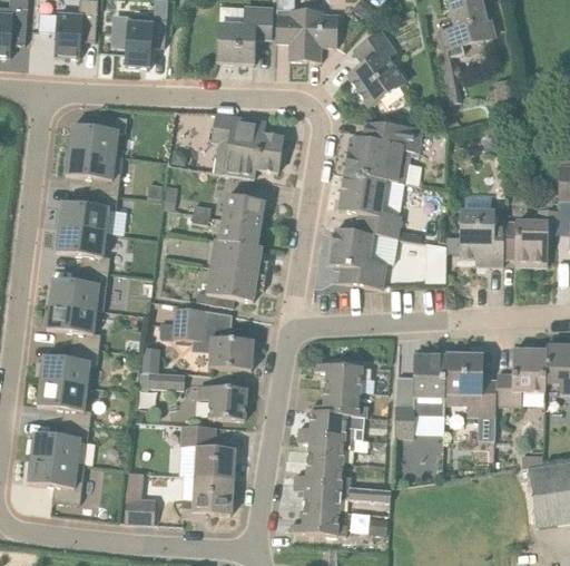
[(25,45),(28,0),(10,0),(10,8),(0,7),(0,56),(10,57),(11,44),(25,45)]
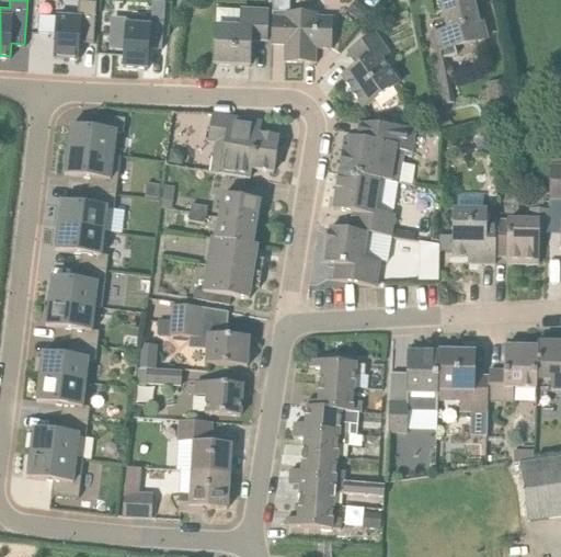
[(369,9),(358,0),(350,10),(361,20),(369,9)]
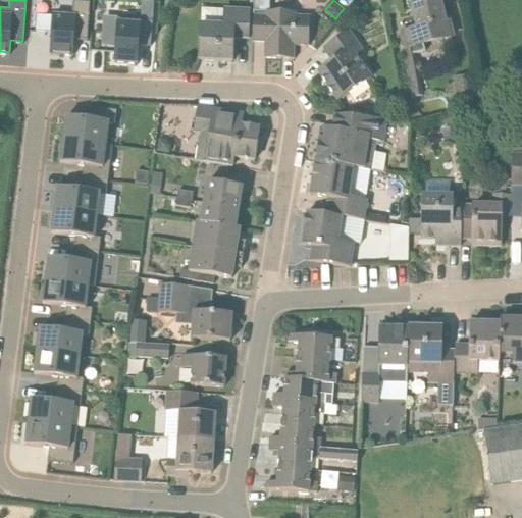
[(422,52),(422,48),(423,48),(421,41),(453,34),(445,1),(439,2),(438,0),(411,0),(417,24),(398,29),(402,45),(417,121),(428,119),(415,54),(422,52)]
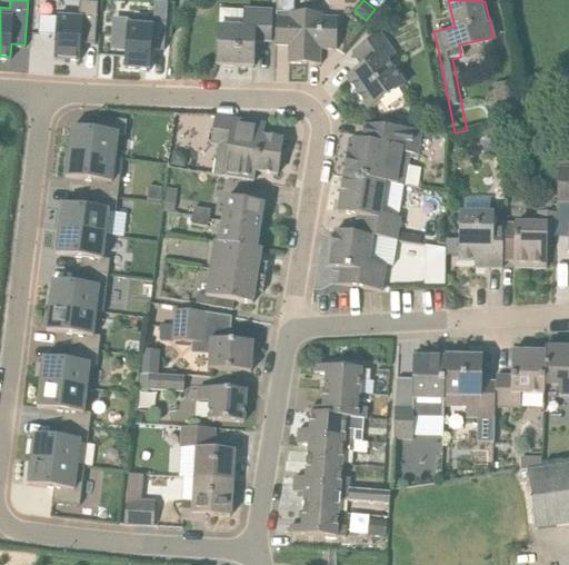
[(79,61),(80,43),(95,45),(97,3),(80,2),(79,19),(57,18),(53,60),(79,61)]
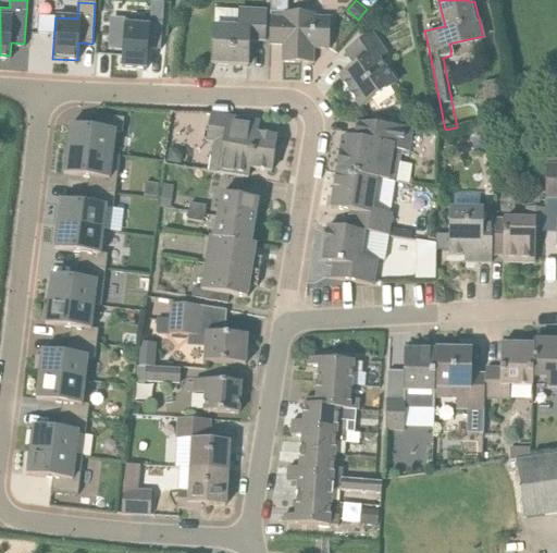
[(263,36),(265,8),(238,7),(237,24),(214,23),(214,25),(212,61),(247,63),(248,35),(263,36)]
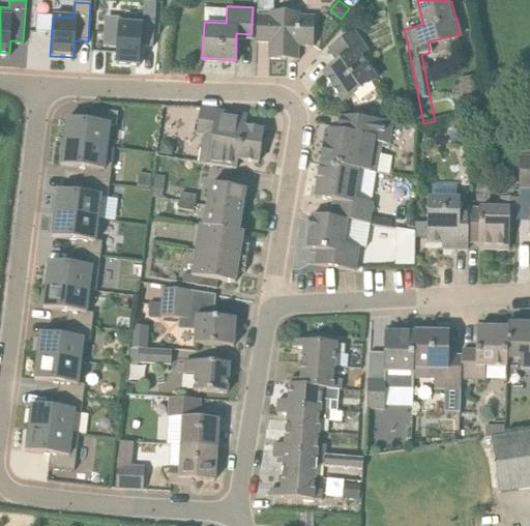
[(259,7),(256,38),(269,39),(268,56),(297,57),(298,42),(313,42),(315,13),(298,12),(298,9),(259,7)]
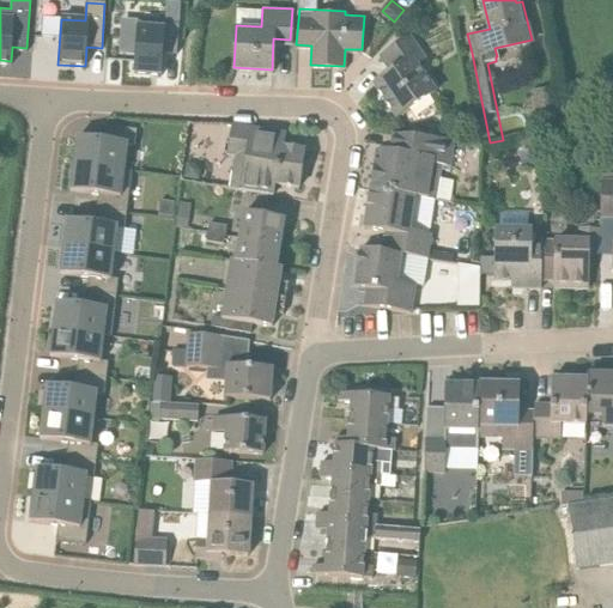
[(177,49),(178,22),(138,18),(134,70),(162,72),(163,48),(177,49)]
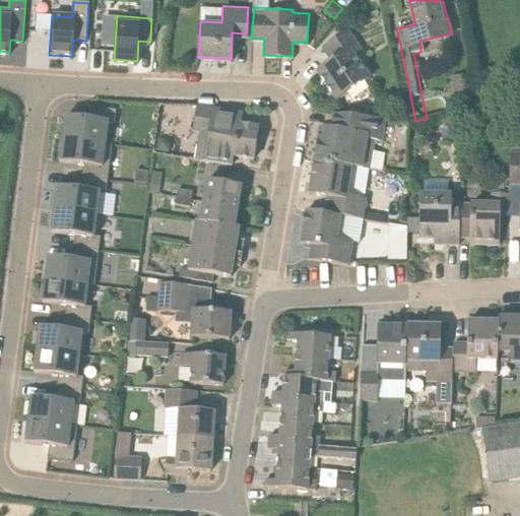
[(346,28),(322,45),(335,64),(325,70),(322,65),(316,69),(335,98),(369,73),(352,51),(360,46),(346,28)]
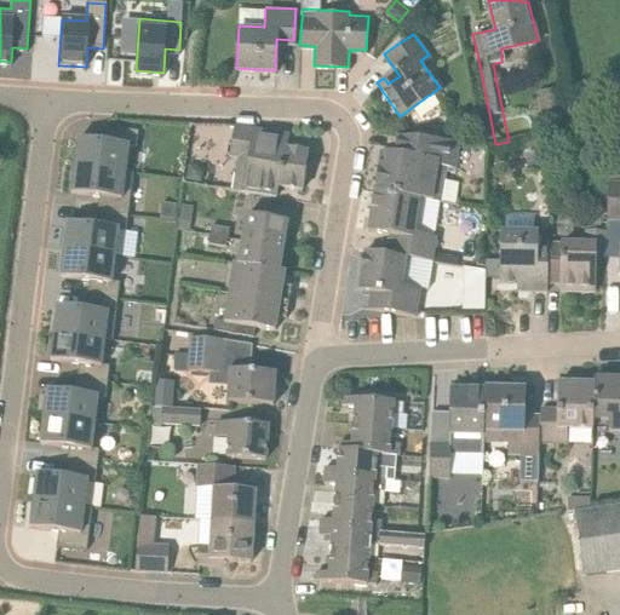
[(560,84),(537,88),(544,121),(566,116),(560,84)]
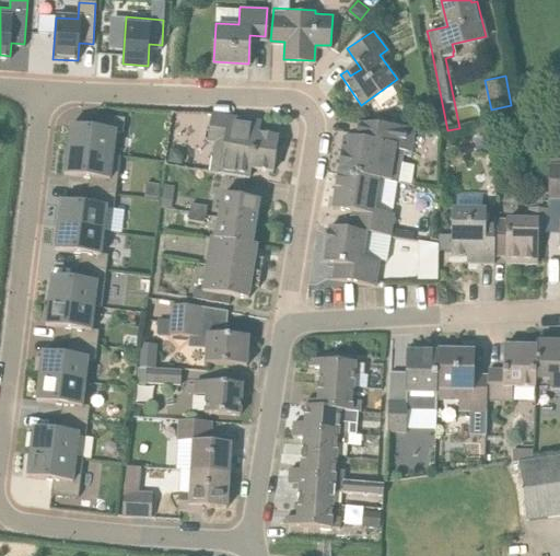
[(123,130),(125,116),(97,112),(95,126),(70,123),(70,125),(69,125),(67,145),(68,145),(67,147),(113,152),(115,129),(123,130)]
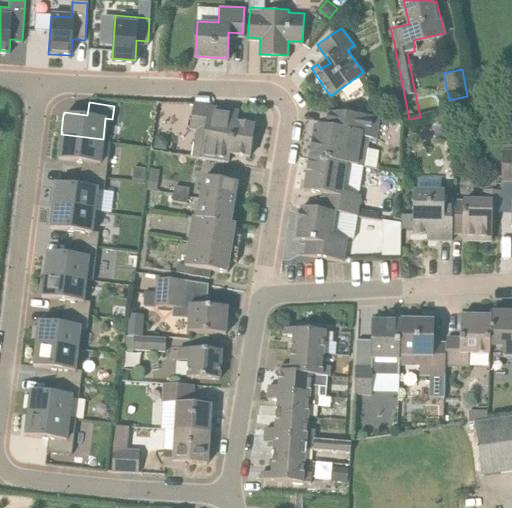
[(230,151),(249,154),(254,123),(226,118),(228,106),(194,102),(190,127),(196,128),(192,154),(201,155),(228,160),(230,151)]
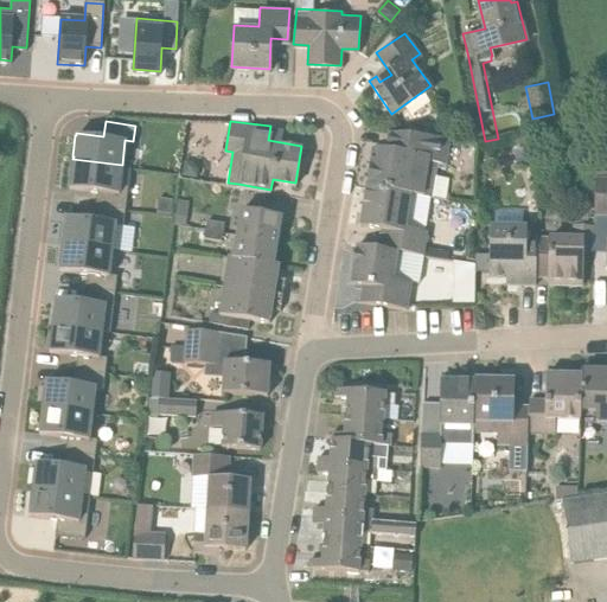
[(440,134),(389,129),(387,147),(378,146),(377,158),(370,157),(365,186),(408,192),(430,196),(436,165),(440,134)]
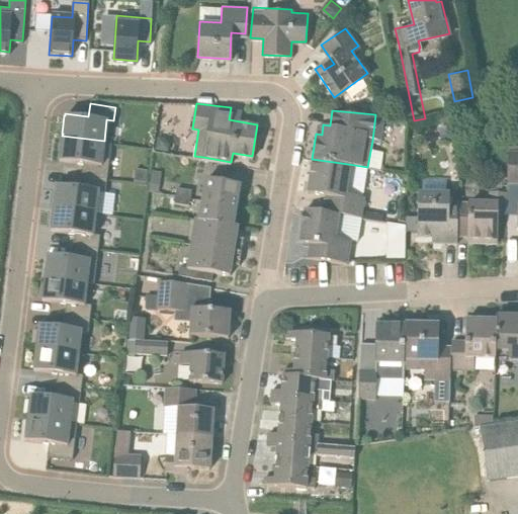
[(169,142),(164,135),(157,134),(155,148),(167,150),(169,142)]
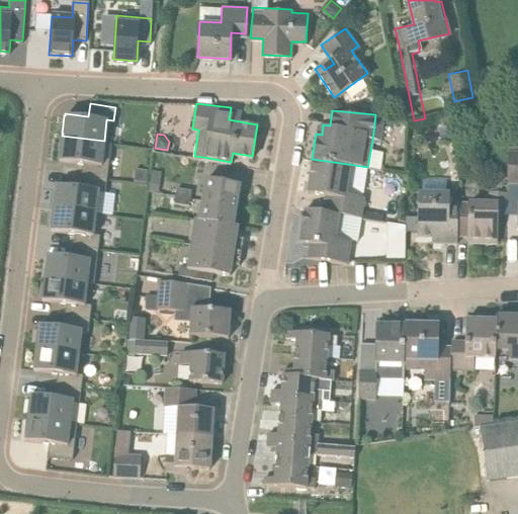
[(104,141),(62,136),(62,138),(61,138),(59,156),(60,156),(60,159),(83,162),(81,174),(106,177),(111,142),(104,141)]
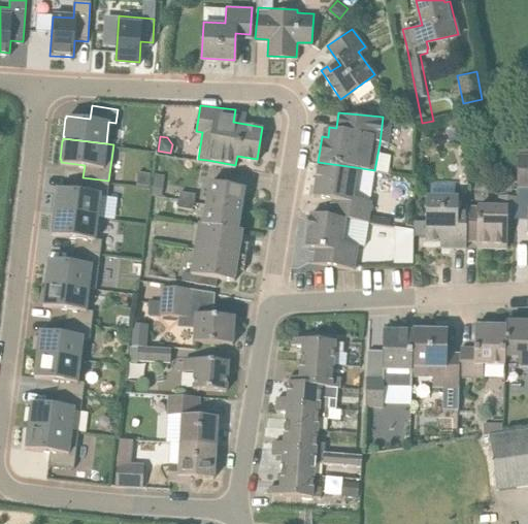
[(527,184),(527,154),(519,154),(518,184),(527,184)]
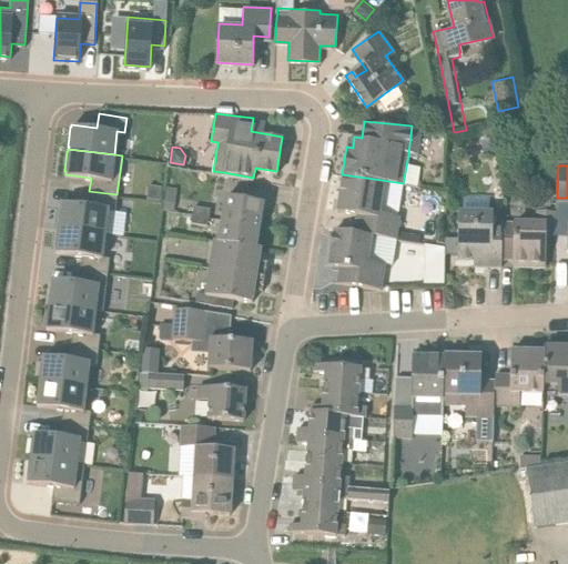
[(359,231),(395,237),(399,214),(377,210),(382,180),(342,174),(336,209),(363,213),(359,231)]
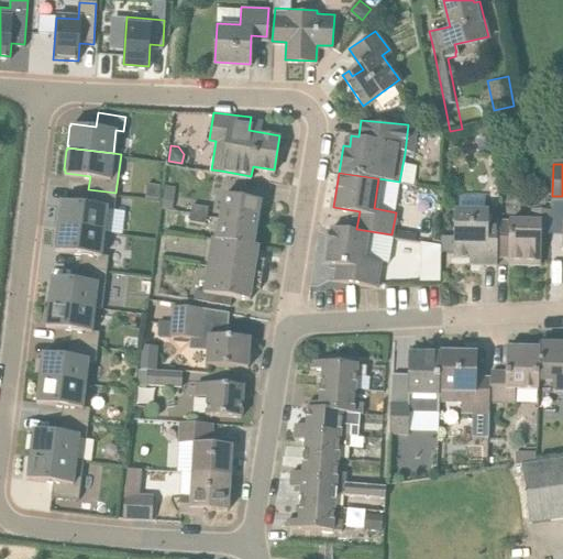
[(159,184),(146,183),(145,196),(158,198),(159,184)]
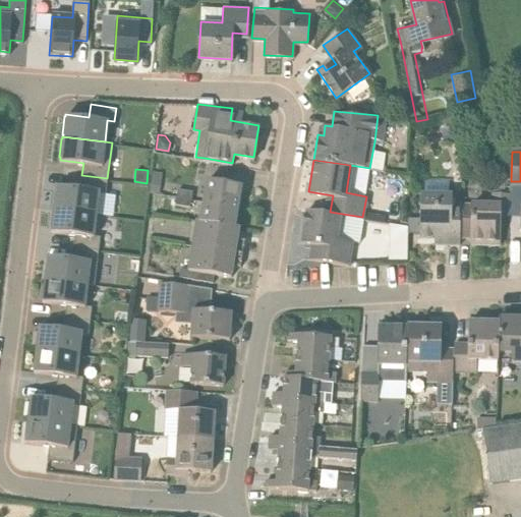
[(162,171),(152,169),(149,190),(159,192),(162,171)]
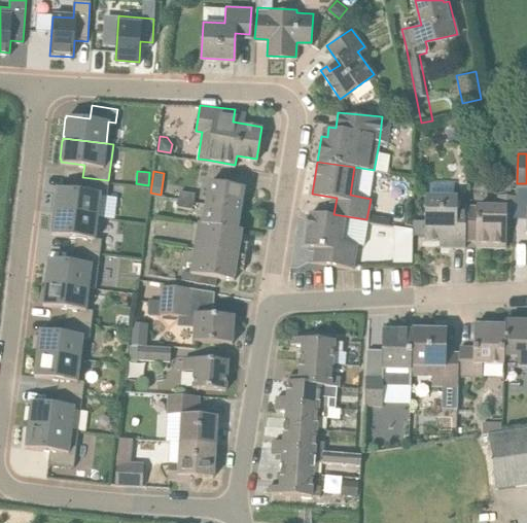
[(108,180),(82,177),(81,189),(58,186),(57,188),(56,188),(54,207),(55,207),(55,209),(97,214),(100,194),(107,195),(108,180)]
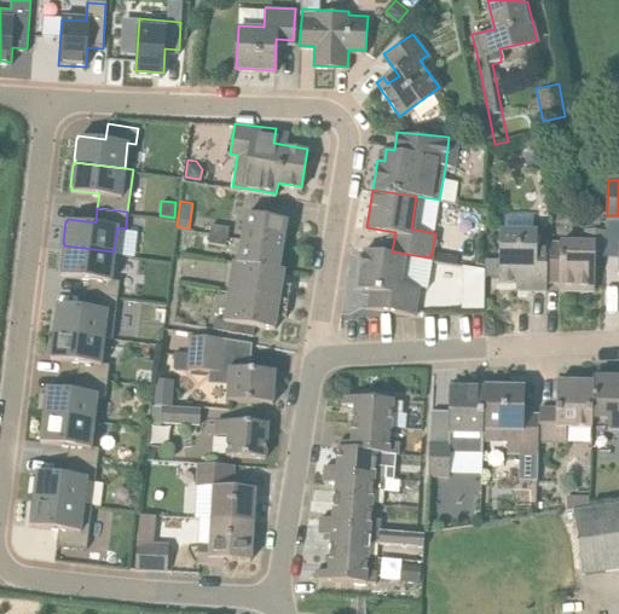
[(242,236),(283,242),(287,218),(246,212),(242,236)]
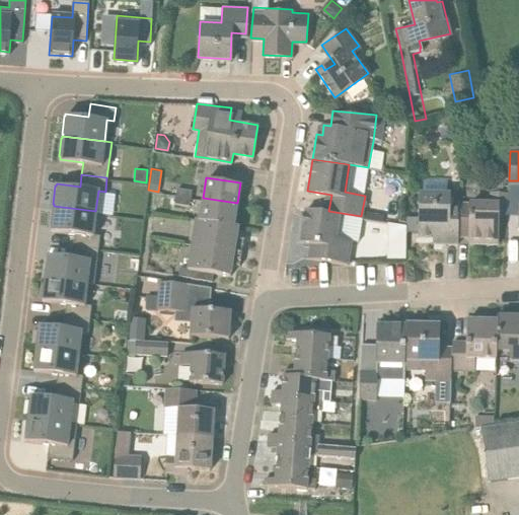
[(175,194),(191,196),(192,188),(176,186),(175,194)]
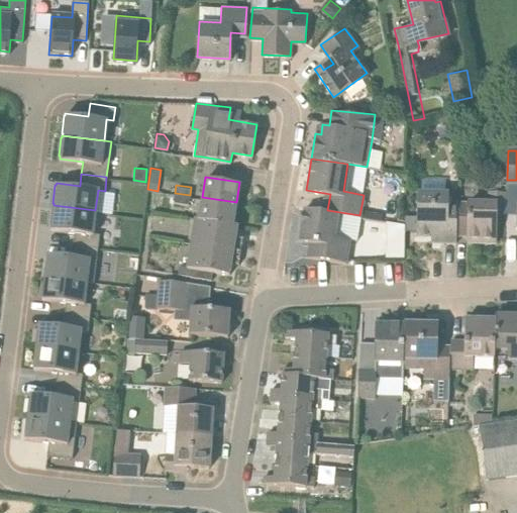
[(458,199),(458,203),(457,234),(468,234),(467,240),(495,241),(496,210),(506,210),(507,188),(488,188),(488,199),(469,199),(458,199)]
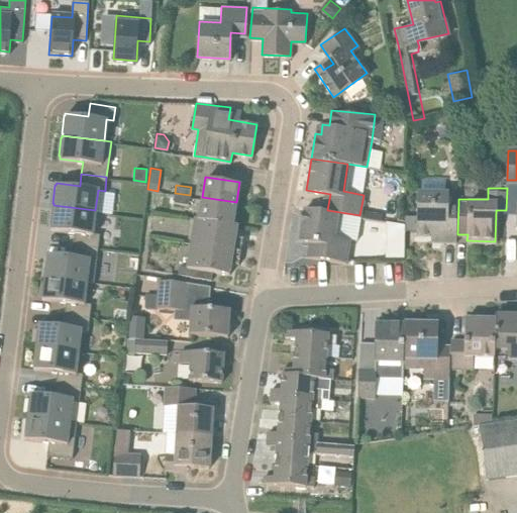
[(456,234),(457,234),(458,203),(448,203),(448,193),(418,192),(418,215),(418,228),(418,232),(440,232),(440,239),(455,240),(456,234)]
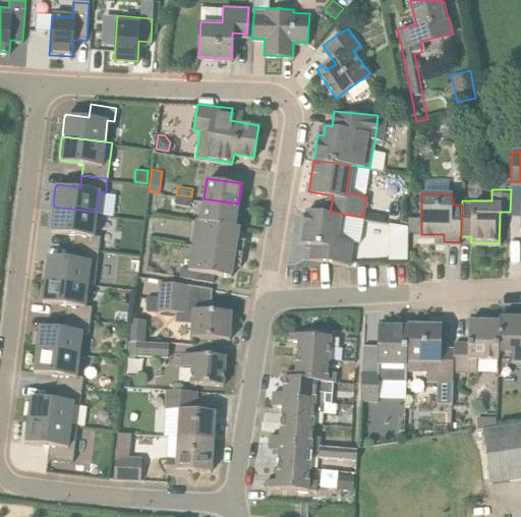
[(191,196),(176,194),(175,203),(190,205),(191,196)]
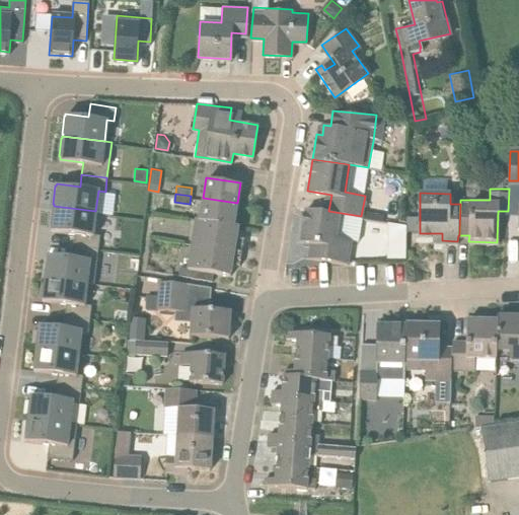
[(237,203),(203,198),(199,218),(233,223),(237,203)]
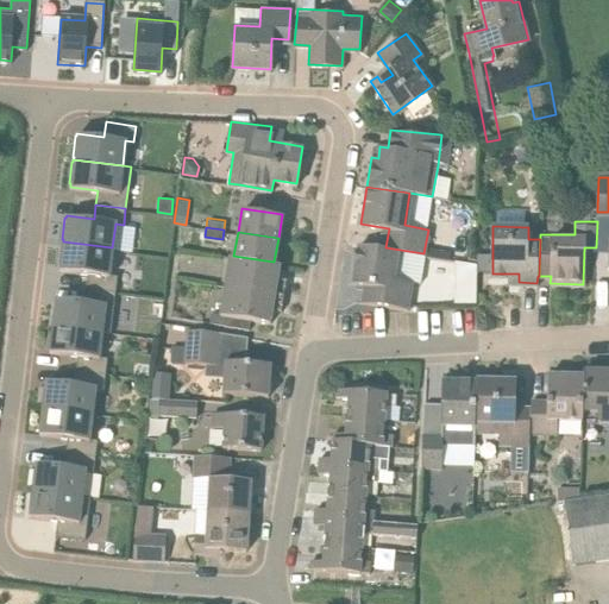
[(112,247),(63,241),(63,245),(62,244),(58,265),(60,266),(60,269),(87,272),(86,287),(115,290),(117,274),(110,272),(112,247)]
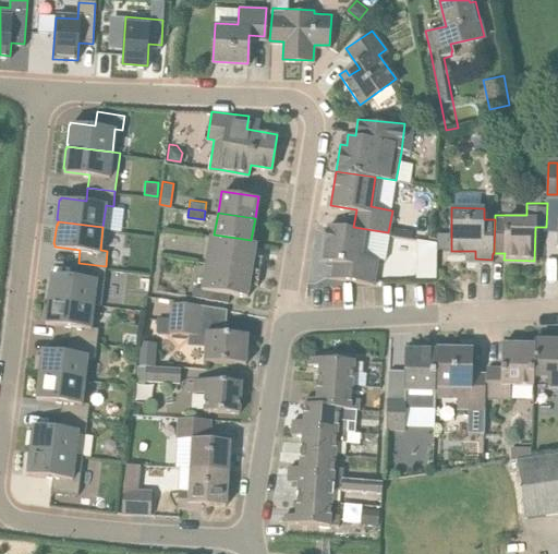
[(385,257),(389,232),(388,232),(353,227),(328,224),(323,259),(335,261),(334,275),(330,274),(330,275),(374,282),(377,257),(385,257)]
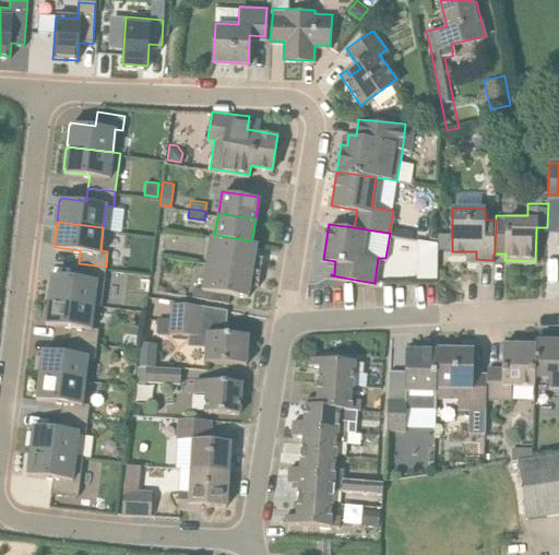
[(437,247),(452,247),(452,233),(437,232),(437,241),(437,247)]
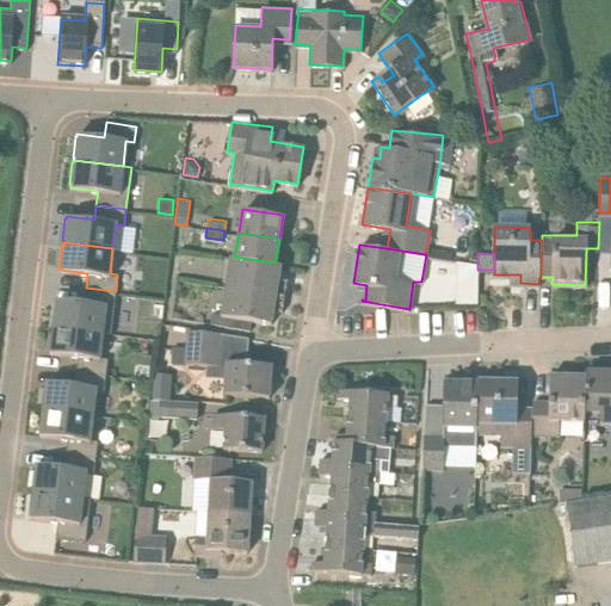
[(281,264),(275,263),(234,257),(234,258),(229,257),(224,285),(284,295),(287,279),(278,277),(281,264)]
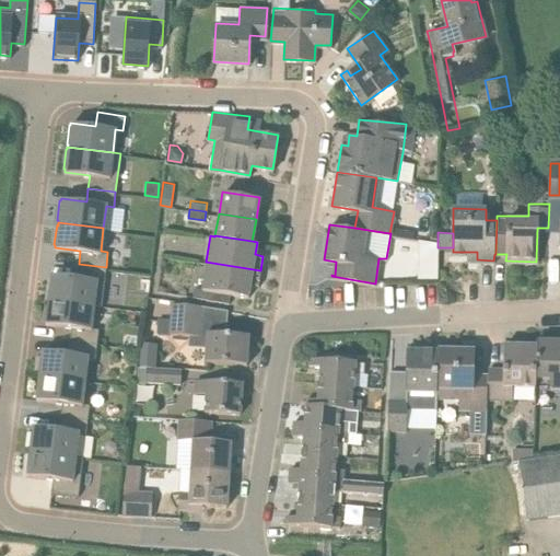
[(417,239),(417,258),(438,258),(438,247),(438,242),(417,239)]
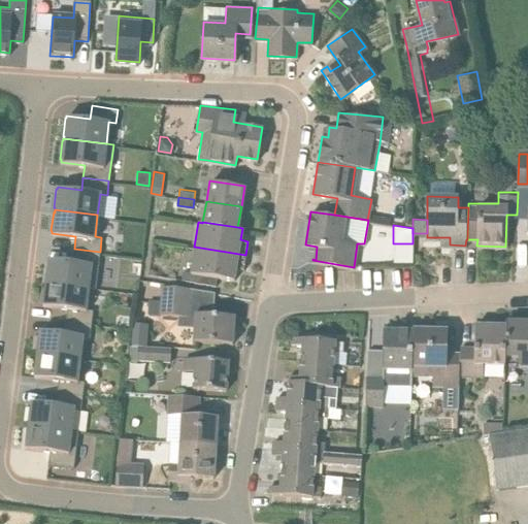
[(191,271),(200,272),(208,273),(218,275),(218,276),(234,279),(235,267),(243,268),(245,255),(194,247),(191,271)]
